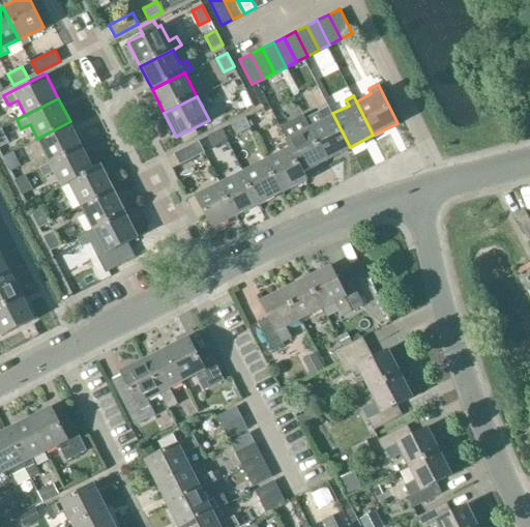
[(310,125),(327,158),(350,147),(332,113),(328,105),(320,109),(324,117),(310,125)]
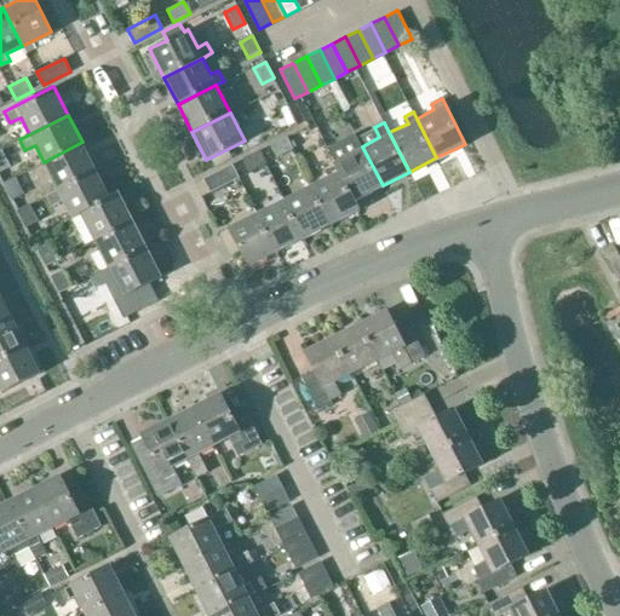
[(277,157),(293,149),(287,137),(270,145),(277,157)]
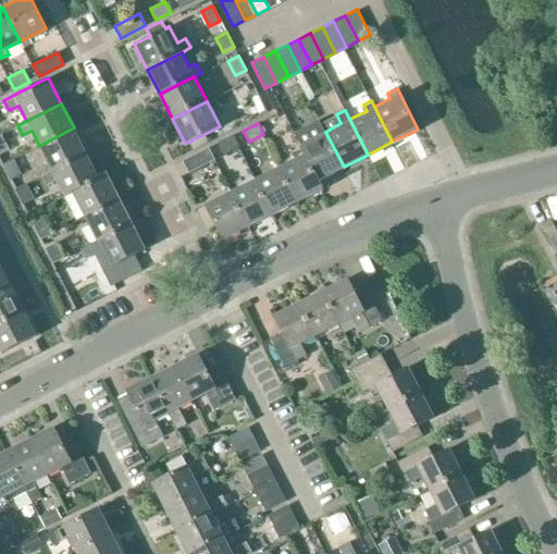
[(39,146),(51,170),(86,152),(74,127),(39,146)]
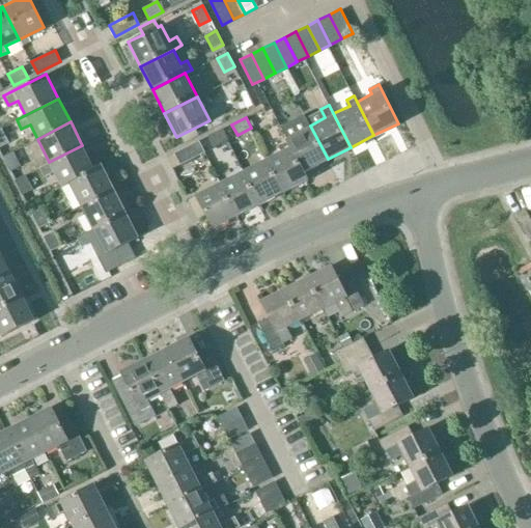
[(304,171),(328,159),(310,126),(286,138),(290,146),(290,145),(304,171)]
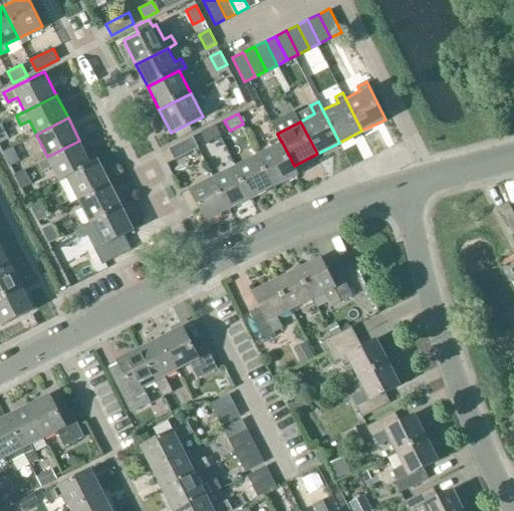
[(0,142),(9,138),(2,123),(0,124),(0,142)]
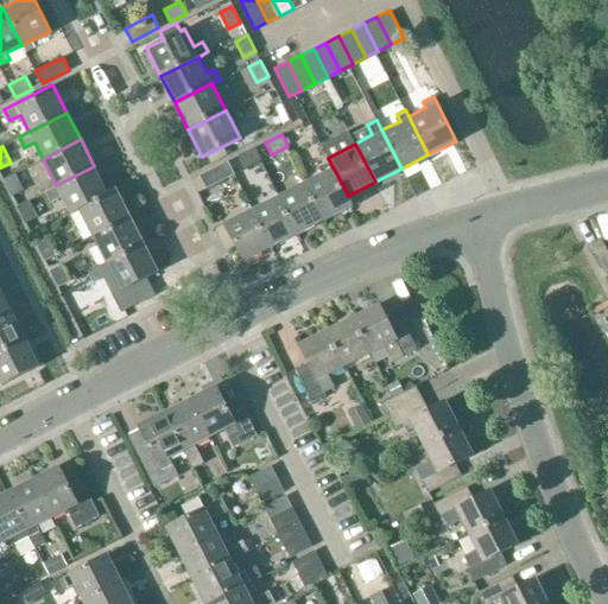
[(245,169),(260,161),(254,148),(238,157),(245,169)]
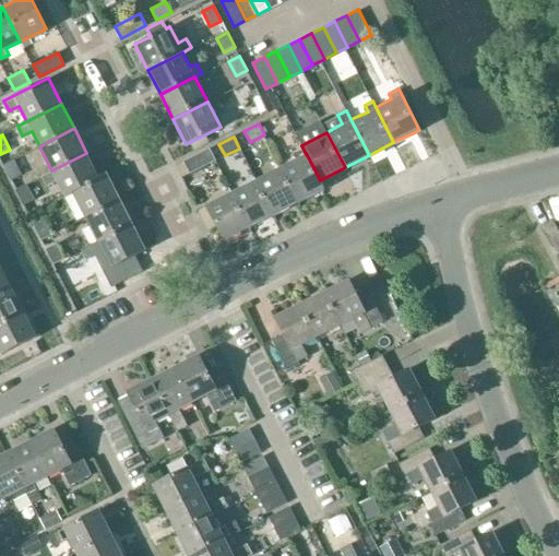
[(190,174),(214,161),(209,149),(183,162),(190,174)]
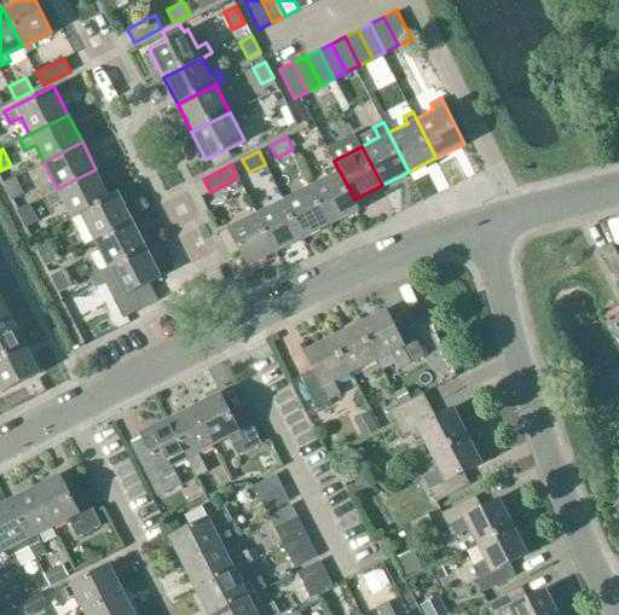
[(71,216),(80,213),(80,212),(110,197),(110,196),(96,169),(57,189),(46,193),(51,204),(62,198),(71,216)]
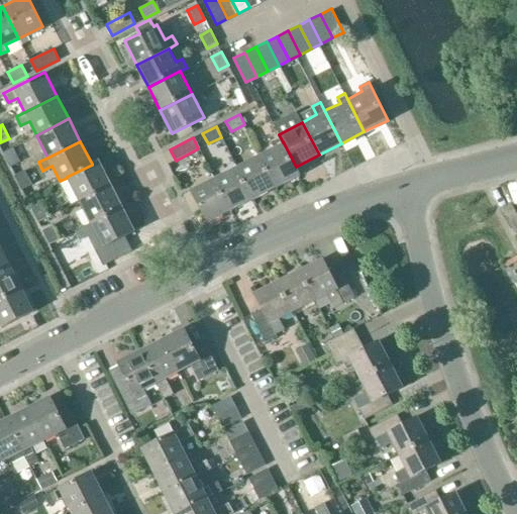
[(283,141),(283,142),(260,153),(277,186),(300,174),(296,167),(283,141)]
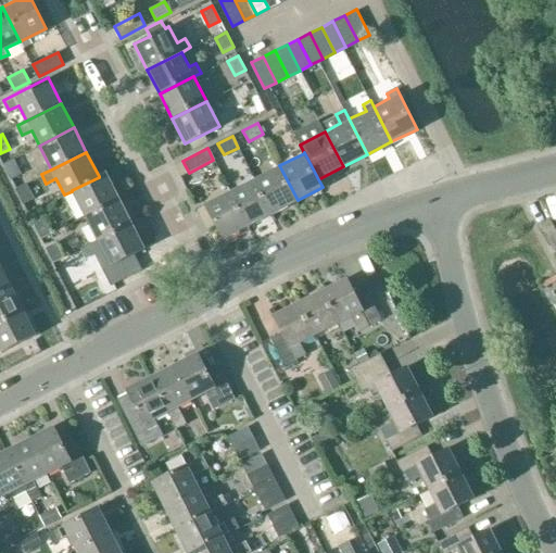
[(23,173),(15,159),(4,164),(12,178),(23,173)]
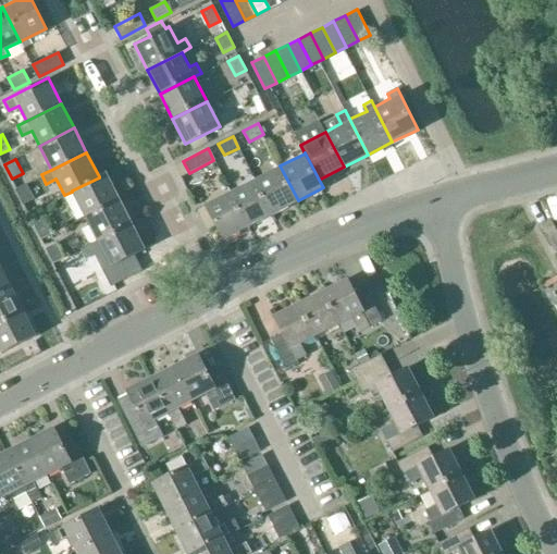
[(298,200),(280,165),(256,179),(273,213),(298,200)]
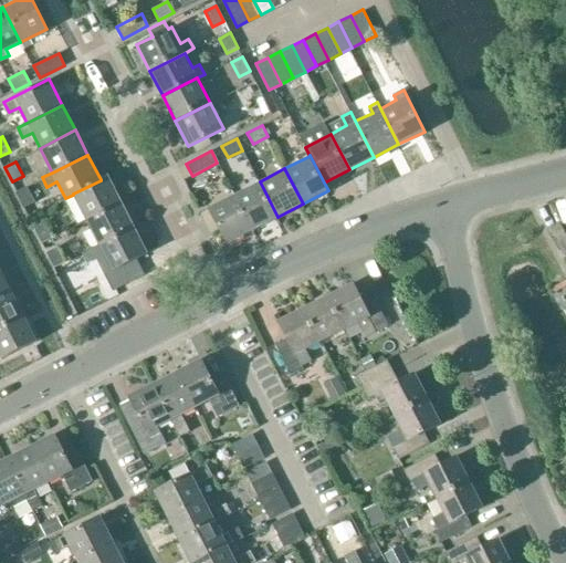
[(73,195),(86,219),(122,201),(108,175),(101,179),(101,180),(73,194),(73,195)]
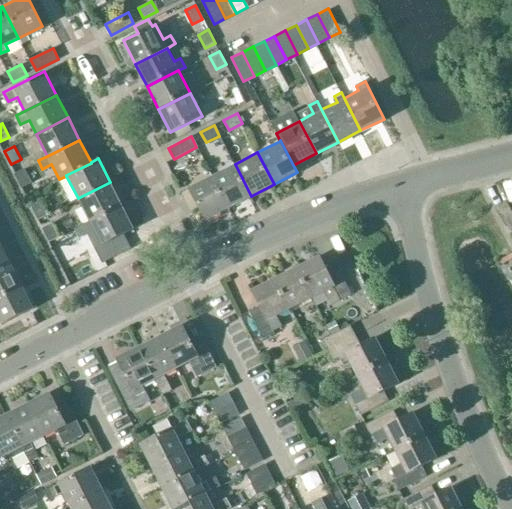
[(235,164),(212,175),(229,207),(251,196),(235,164)]
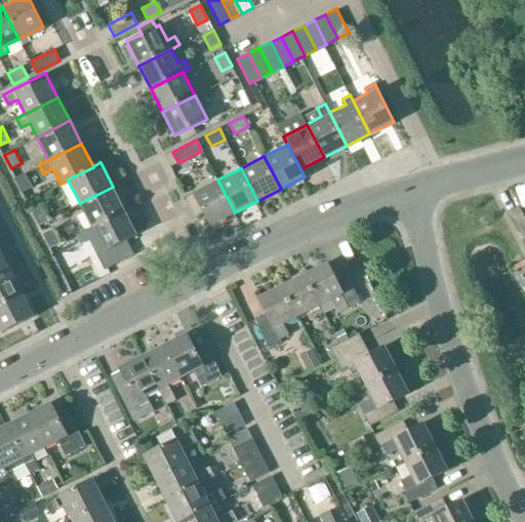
[(33,187),(26,173),(15,178),(23,192),(33,187)]
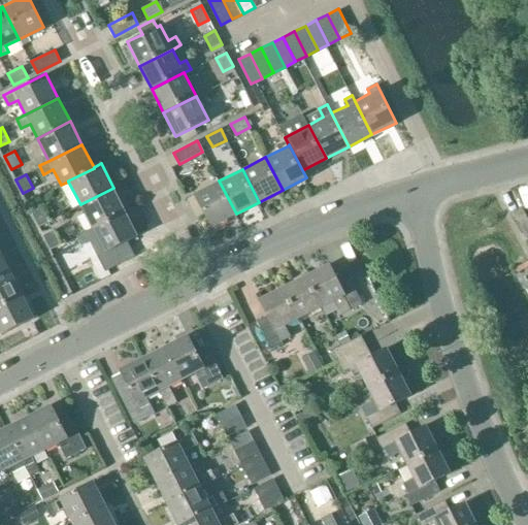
[(219,181),(195,193),(211,226),(236,214),(219,181)]
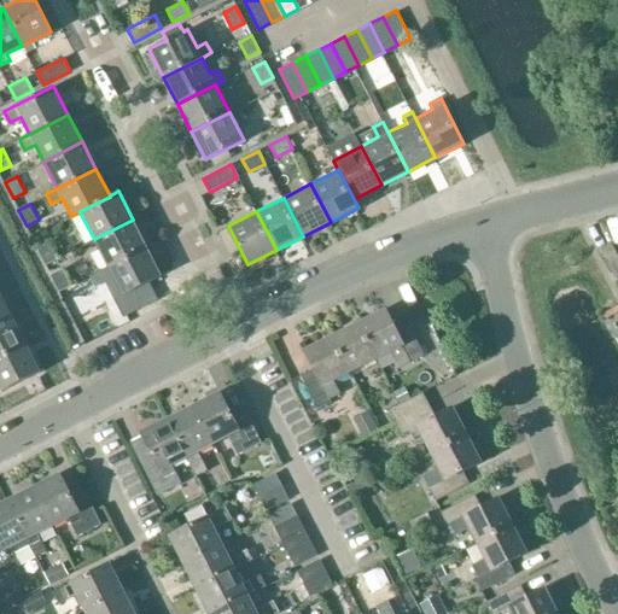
[(147,246),(133,220),(94,239),(108,267),(147,246)]
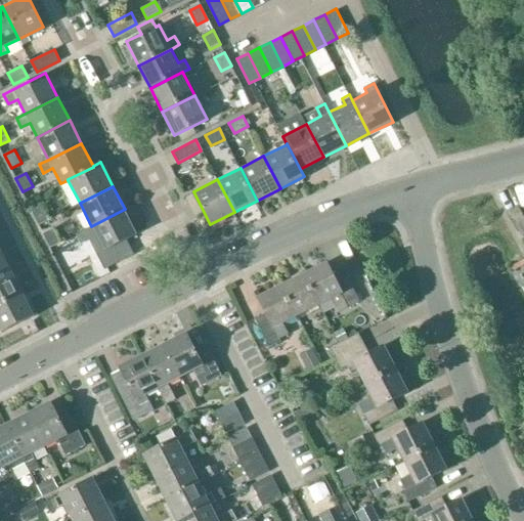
[(39,224),(50,219),(42,205),(32,210),(39,224)]
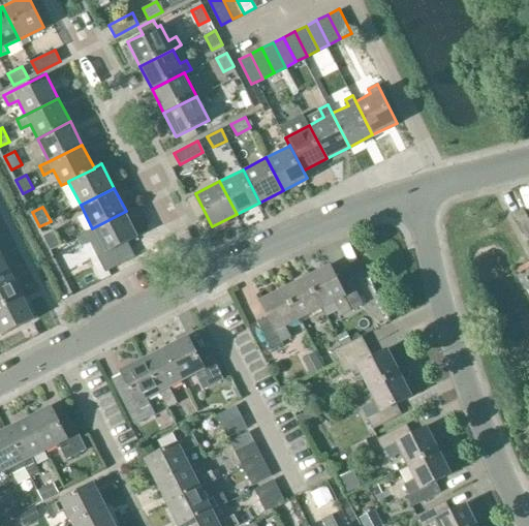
[(528,242),(528,241),(528,217),(523,207),(511,214),(528,242)]
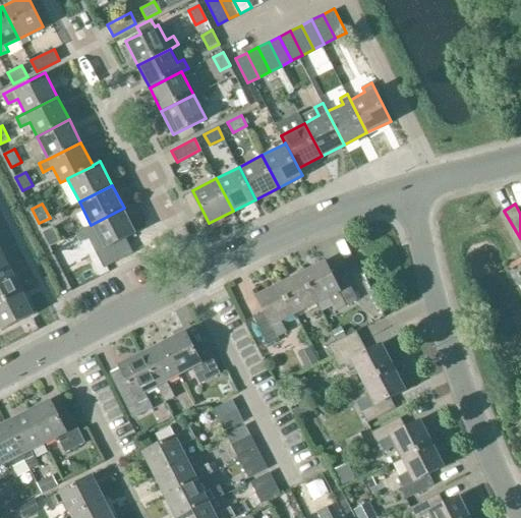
[(135,232),(124,208),(91,225),(76,232),(84,247),(100,239),(104,248),(135,232)]
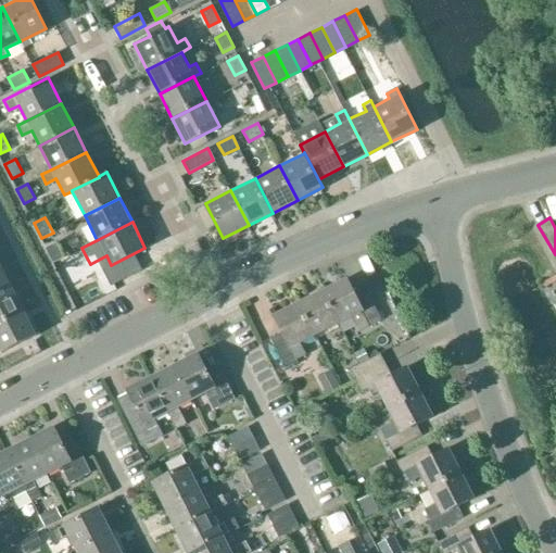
[(64,258),(58,241),(47,247),(53,262),(64,258)]
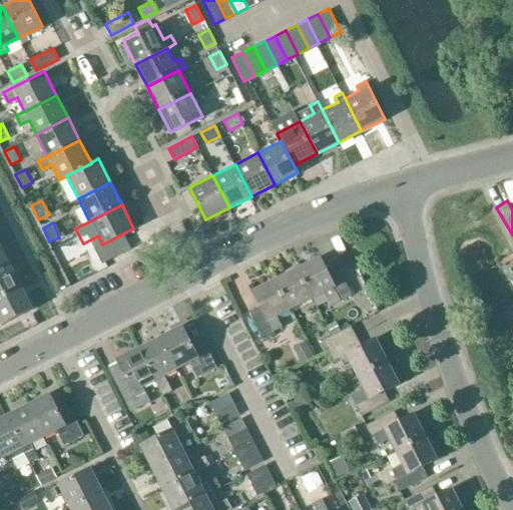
[(0,241),(0,266),(10,262),(0,241)]
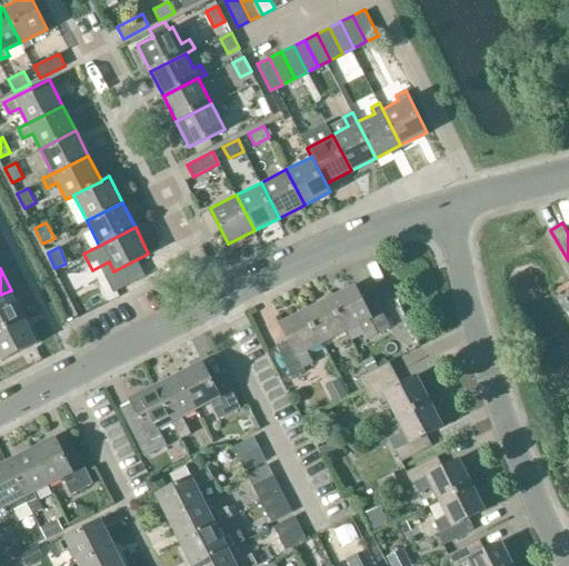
[(68,295),(80,288),(71,272),(60,279),(68,295)]
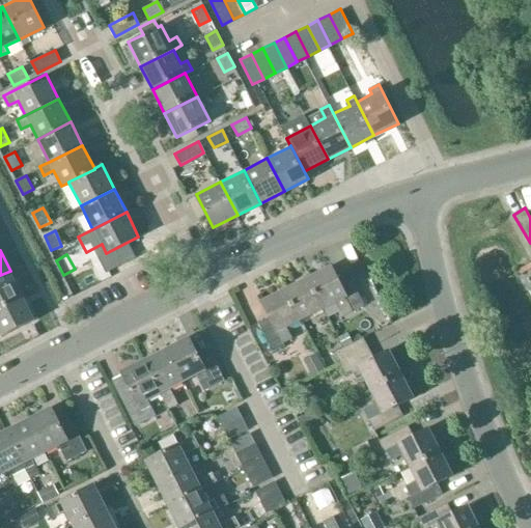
[(308,277),(324,307),(338,301),(344,313),(364,304),(350,275),(339,280),(331,266),(308,277)]
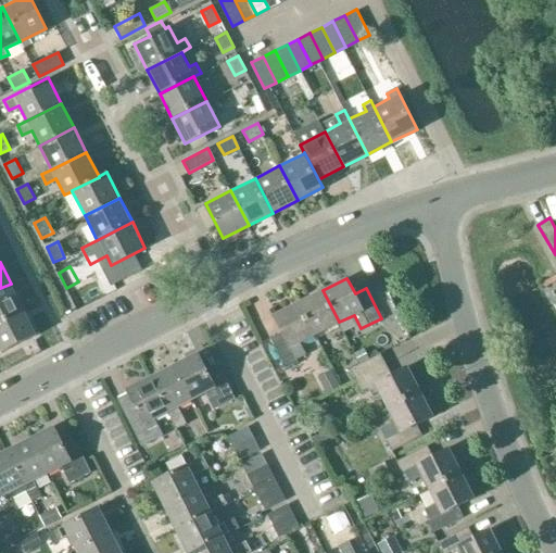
[(0,288),(0,319),(23,308),(11,284),(0,288)]
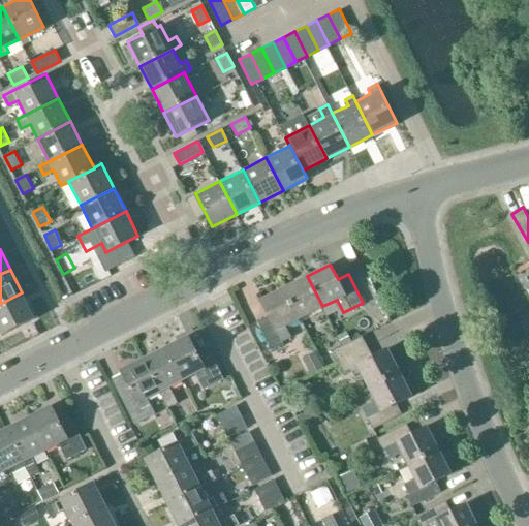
[(307,276),(283,287),(299,318),(322,306),(307,276)]
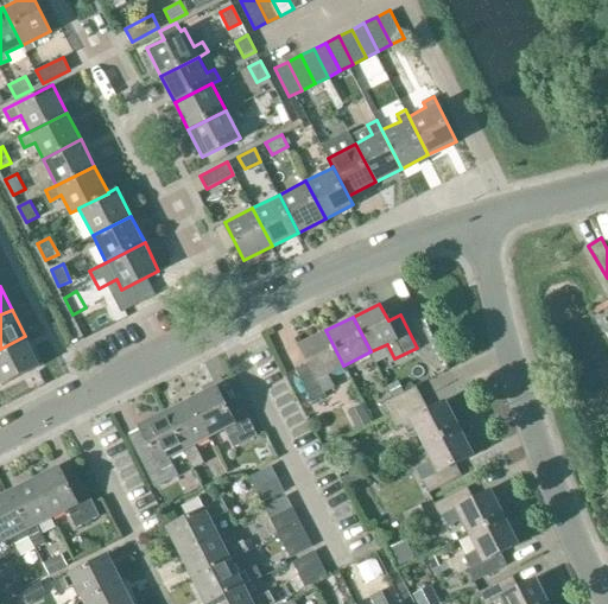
[(325,330),(298,343),(306,361),(295,367),(311,400),(325,394),(323,390),(335,385),(329,373),(343,366),(325,330)]
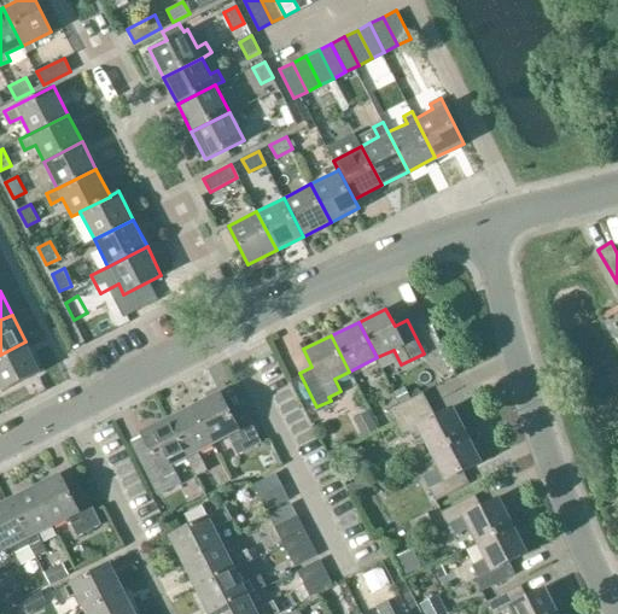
[(0,387),(1,390),(40,370),(25,341),(0,355),(0,387)]
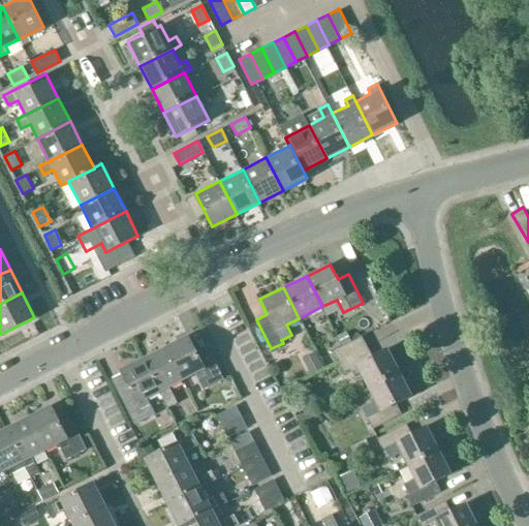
[(347,330),(338,334),(343,343),(351,339),(347,330)]
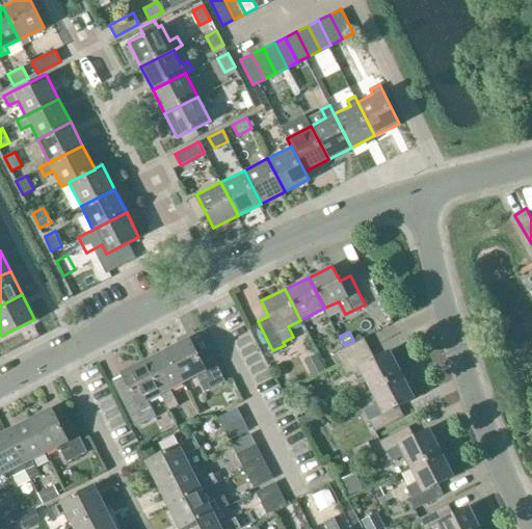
[(212,358),(203,363),(189,336),(180,341),(181,343),(167,349),(183,381),(195,374),(204,391),(224,380),(212,358)]
